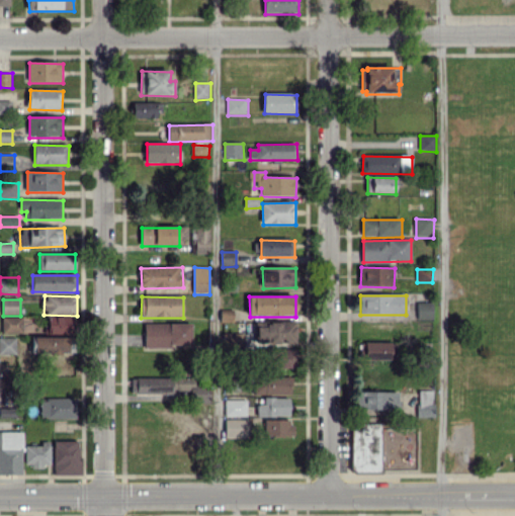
[(434,304),(419,304),(420,321),(434,321),(434,304)]
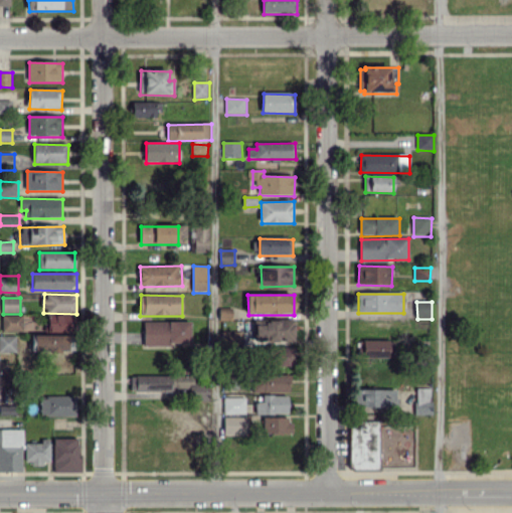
[(24,332),(24,316),(3,317),(4,333),(24,332)]
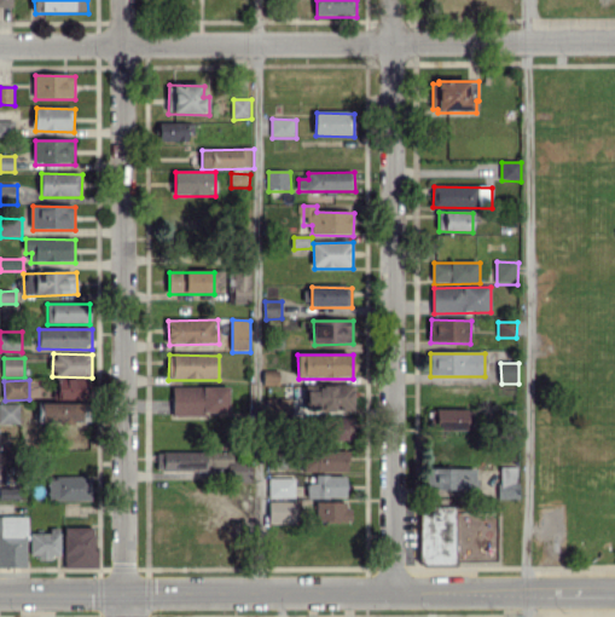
[(87,381),(56,381),(56,401),(87,399),(87,381)]
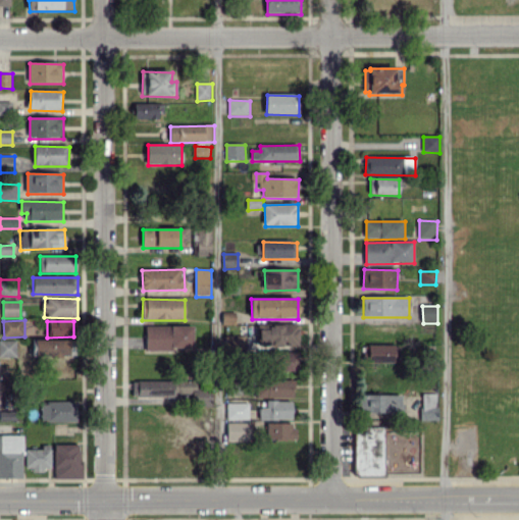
[(299,324),(259,325),(260,350),(284,350),(284,343),(300,343),(299,324)]
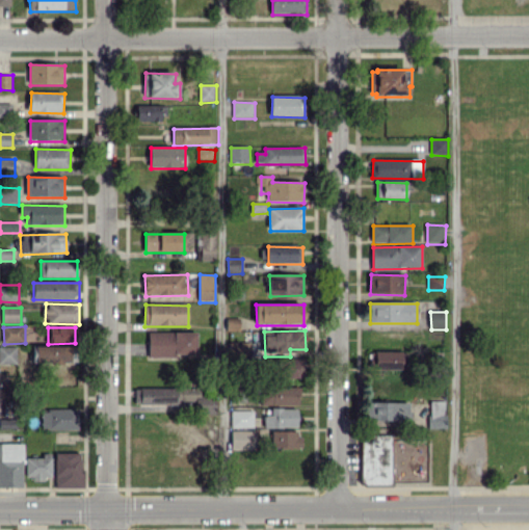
[(150,334),(150,356),(199,358),(199,334),(150,334)]
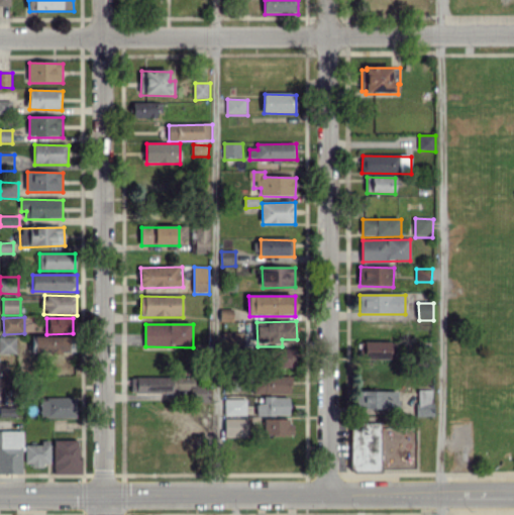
[(228,335),(227,346),(241,348),(242,336),(228,335)]
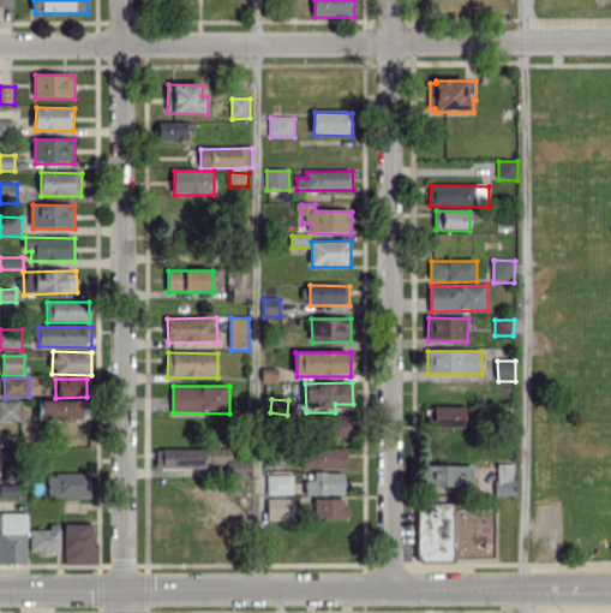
[(84,402),(42,402),(42,422),(84,423),(84,402)]
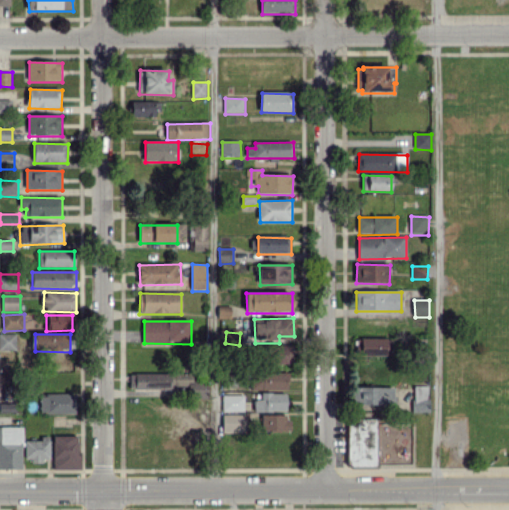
[(17,335),(0,335),(0,352),(17,351),(17,335)]
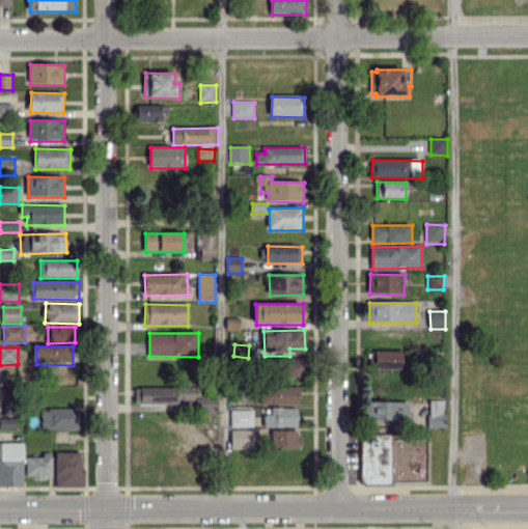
[(403,352),(371,352),(371,369),(401,370),(403,352)]
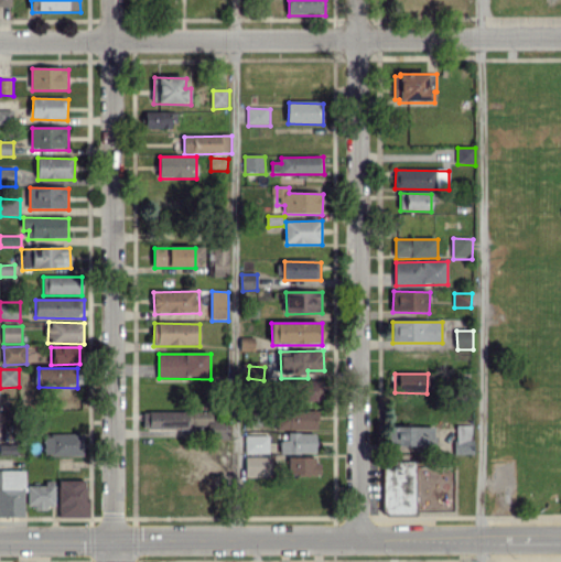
[(324,401),(324,381),(301,382),(302,401),(324,401)]
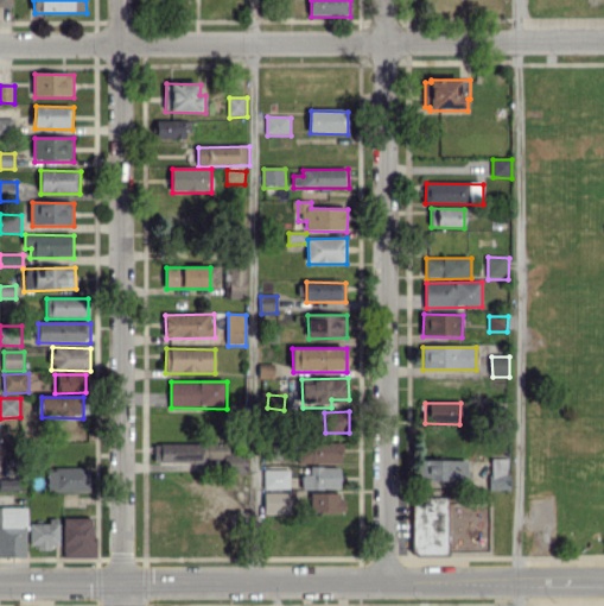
[(204,443),(203,468),(249,469),(249,455),(229,455),(229,444),(204,443)]
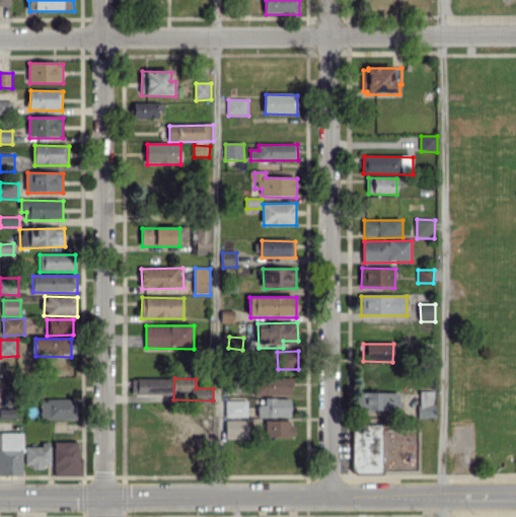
[(255,396),(292,396),(293,378),(255,378),(255,396)]
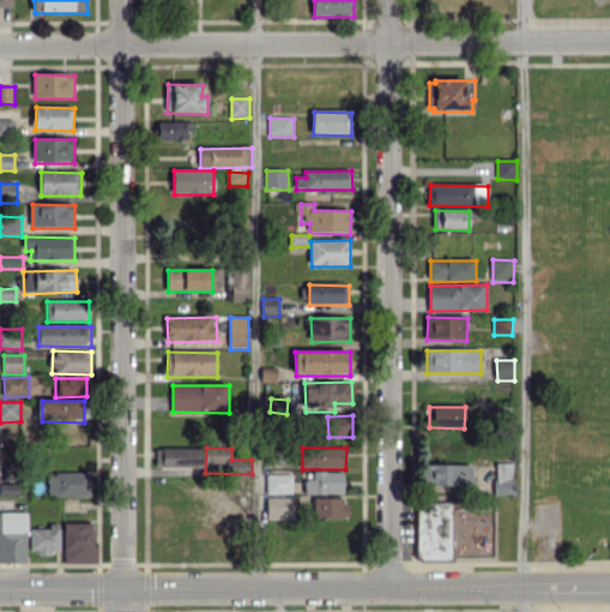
[(205,450),(157,449),(157,468),(204,468),(205,450)]
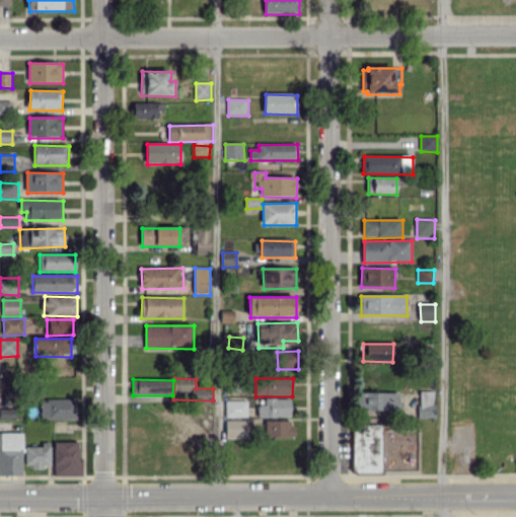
[(437,392),(421,392),(420,418),(436,419),(437,392)]
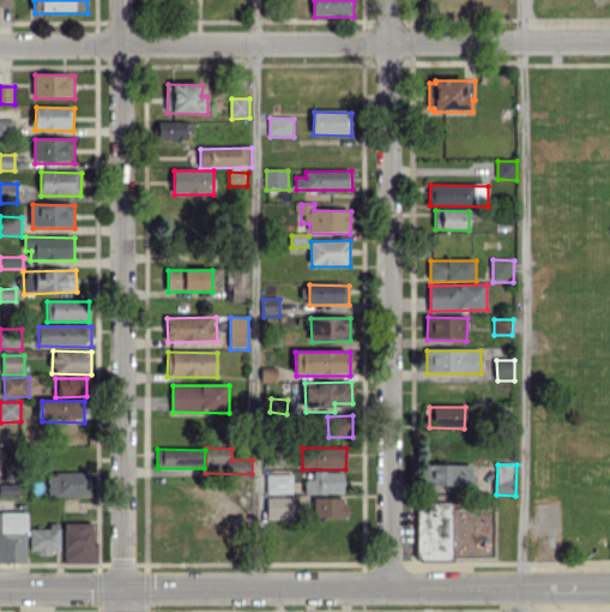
[(473,466),(426,467),(426,491),(475,490),(473,466)]
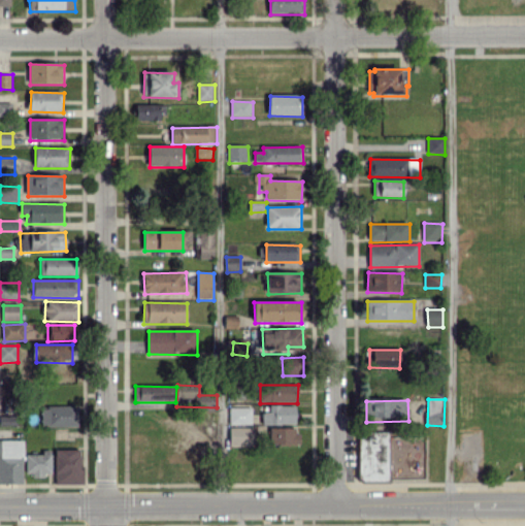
[(39,403),(39,423),(83,423),(83,402),(39,403)]
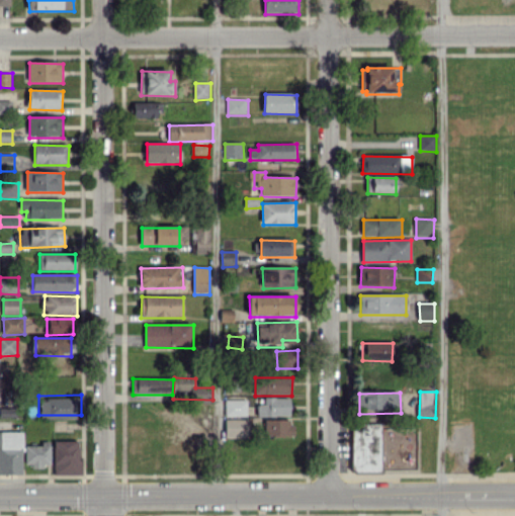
[(259,418),(290,417),(290,399),(266,399),(266,405),(258,406),(259,418)]
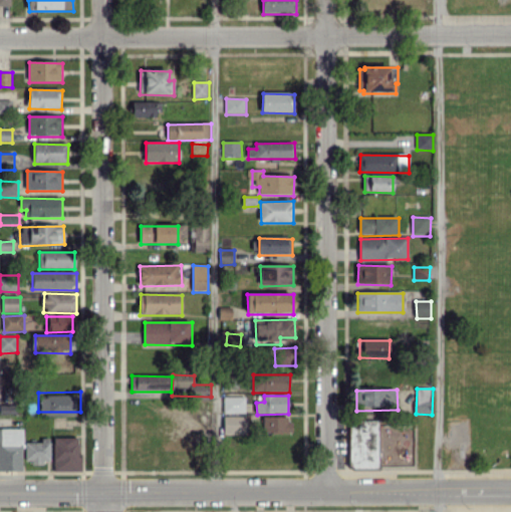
[(246,415),(246,398),(224,398),(224,415),(246,415)]
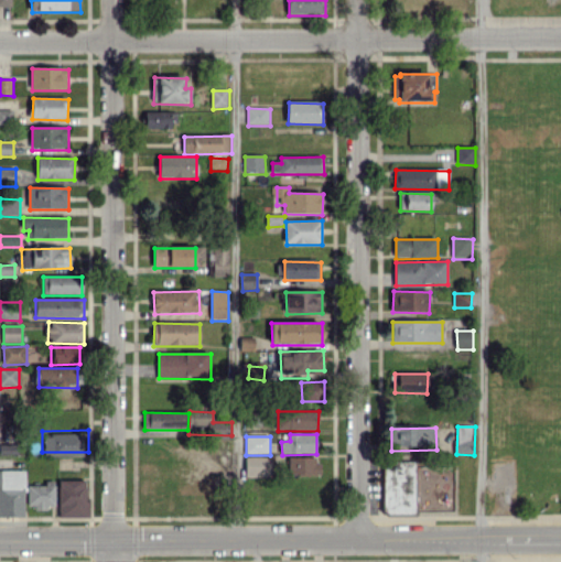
[(271,478),(271,458),(246,458),(246,477),(271,478)]
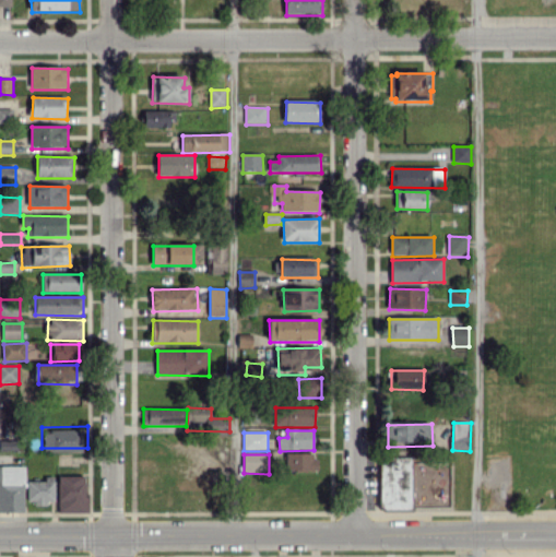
[(317,473),(317,454),(288,454),(287,472),(317,473)]
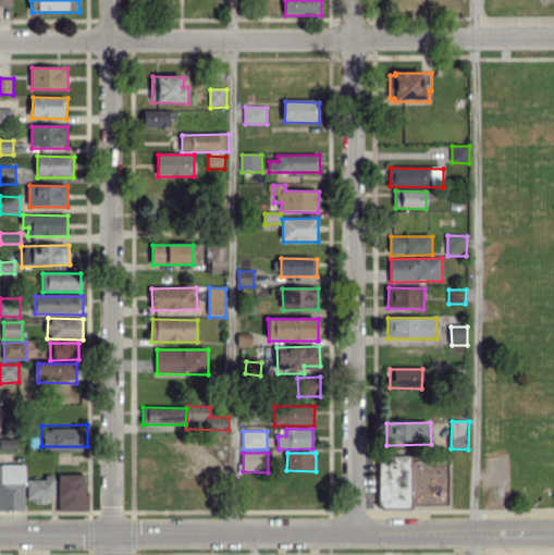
[(411,457),(380,457),(381,509),(411,509),(411,457)]
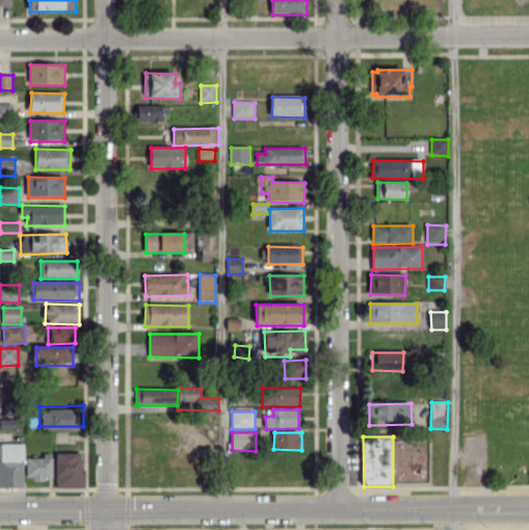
[(0,488),(24,488),(24,445),(0,445),(0,488)]
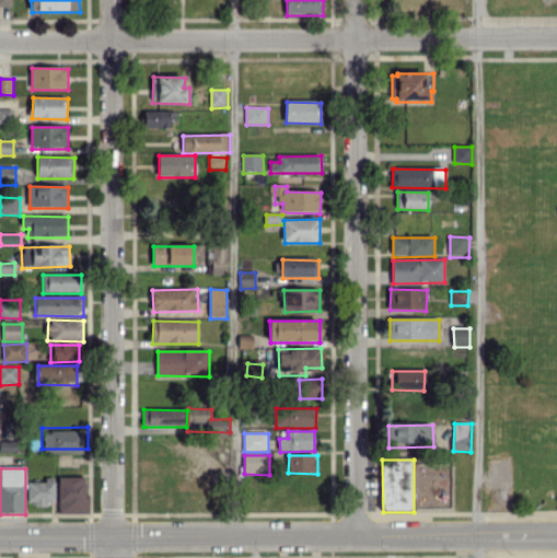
[(60,515),(89,514),(88,478),(60,478),(60,515)]
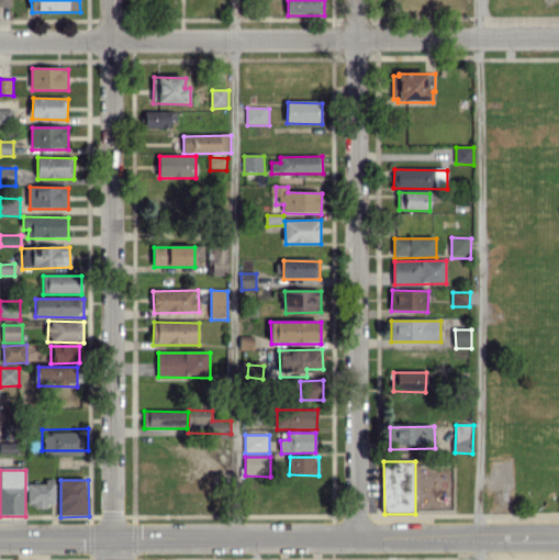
[(56,507),(56,483),(28,484),(29,507),(56,507)]
